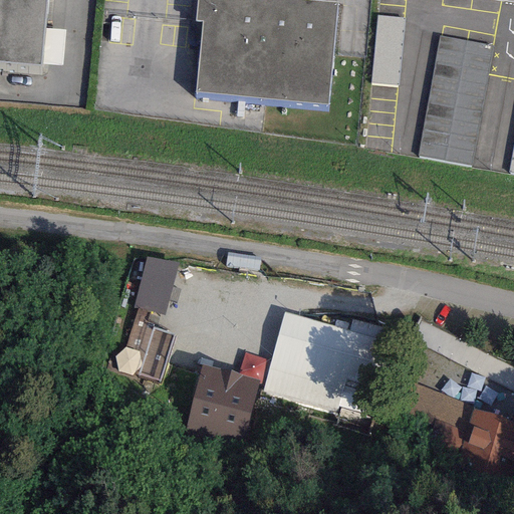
[(47,0),(0,0),(0,59),(42,63),(47,0)]
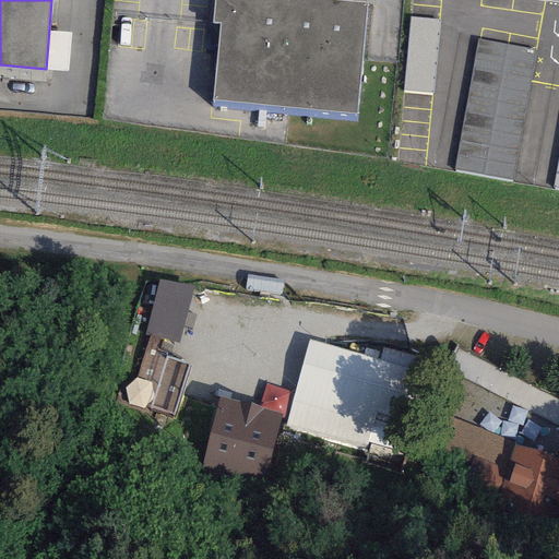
[(366,3),(337,0),(213,0),(212,22),(219,23),(212,98),(355,114),(366,3)]
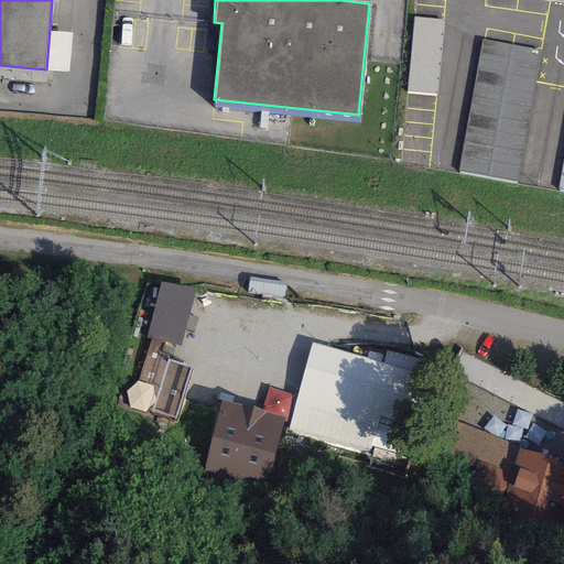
[(443,21),(413,18),(405,90),(435,94),(443,21)]
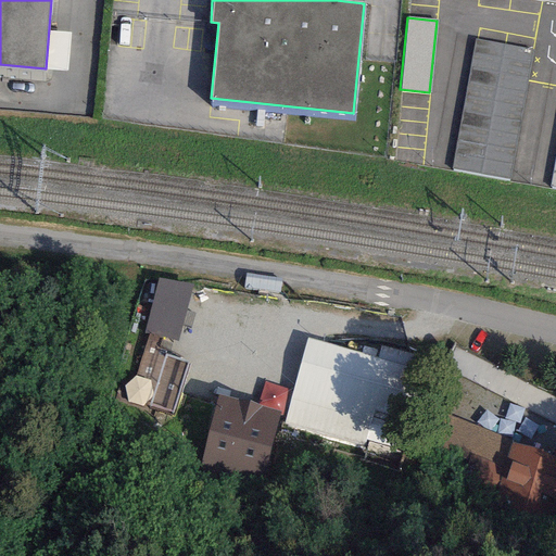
[(531,49),(474,40),(452,171),(509,180),(531,49)]
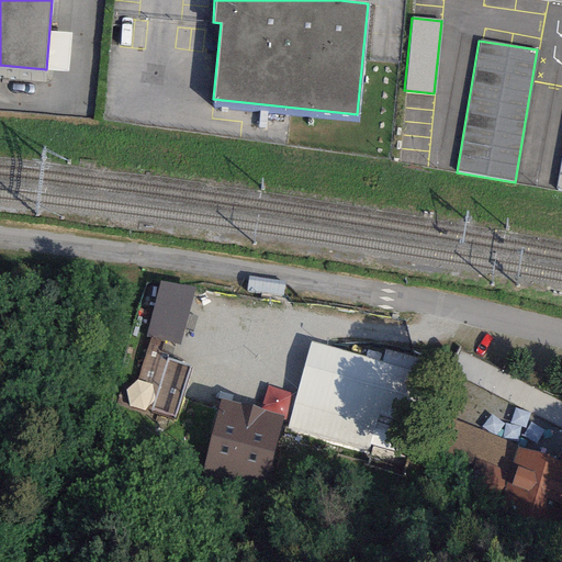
[(193,289),(160,280),(146,337),(149,338),(172,344),(179,346),(193,289)]
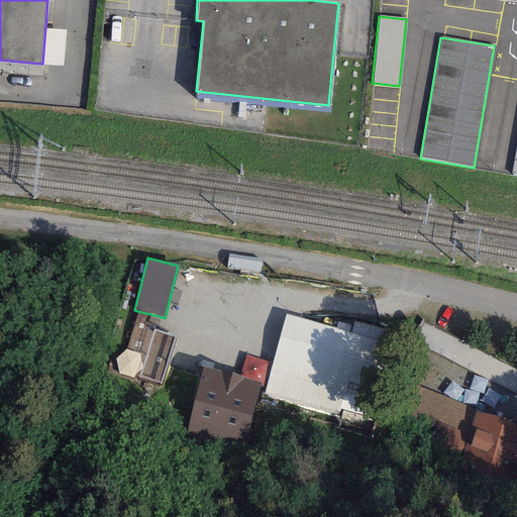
[(154,331),(159,316),(137,311),(119,376),(161,386),(174,335),(154,331)]
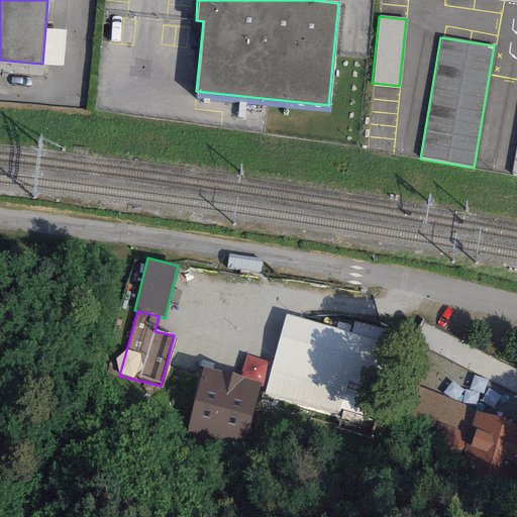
[(351,333),(286,315),(263,398),(371,427),(396,332),(354,321),(351,333)]
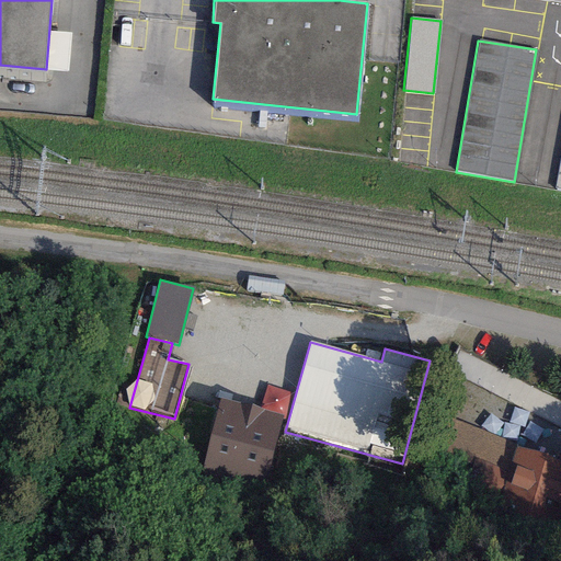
[(281,416),(217,401),(201,469),(264,484),(281,416)]
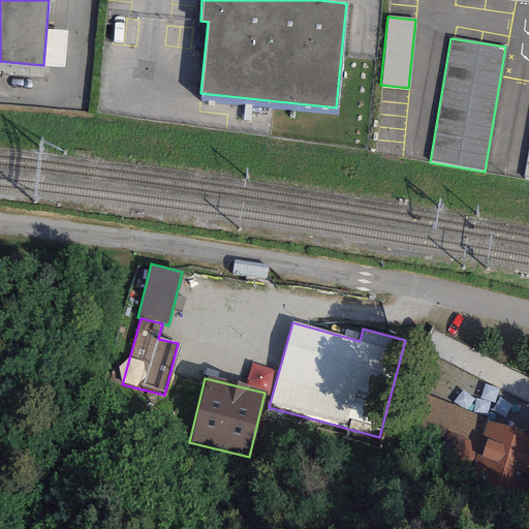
[(477,444),(486,422),(487,418),(412,391),(403,416),(477,444)]
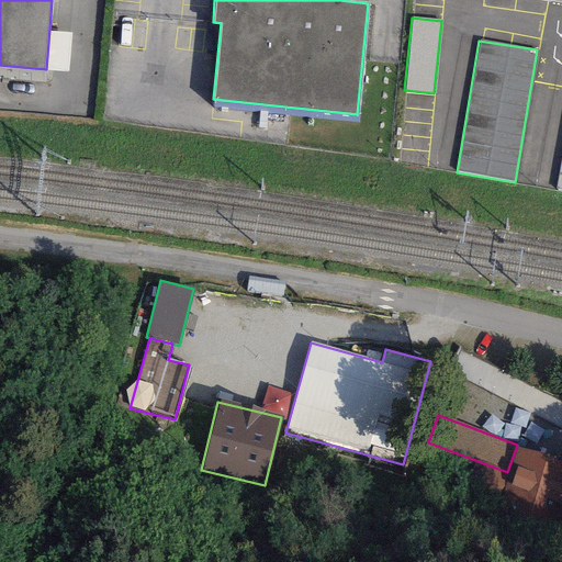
[(561,505),(561,462),(516,448),(507,472),(496,506),(555,526),(561,505)]
